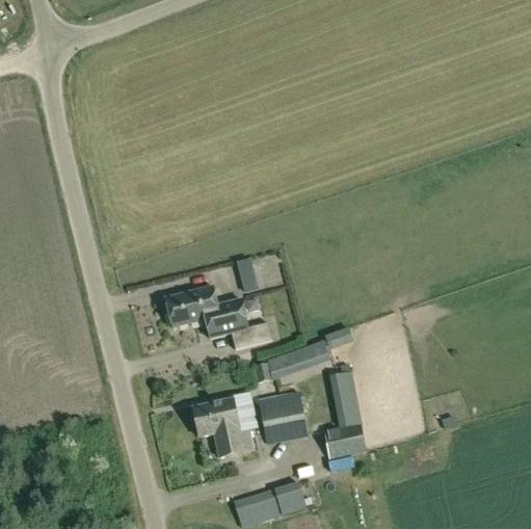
[(243,294),(258,291),(255,275),(240,279),(243,294)]
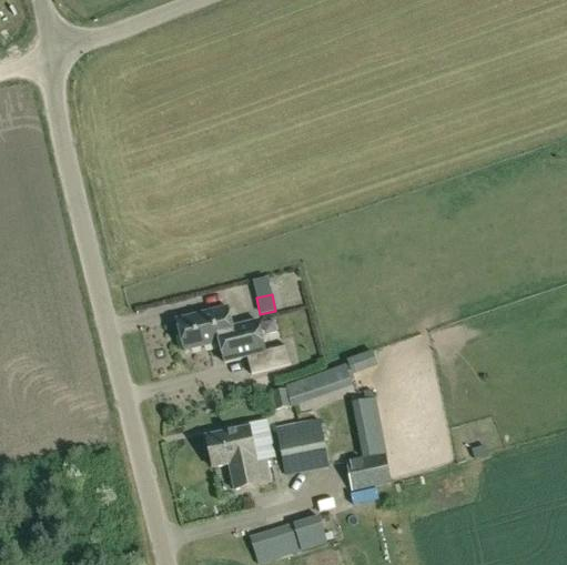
[(183,347),(219,339),(223,359),(246,353),(250,371),(290,361),(285,342),(264,347),(256,316),(231,323),(226,303),(175,315),(183,347)]
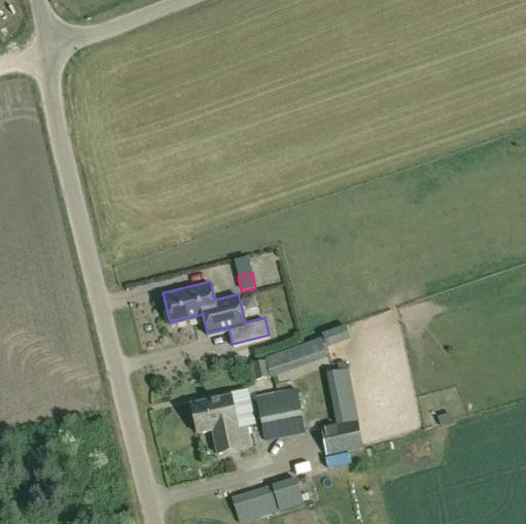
[(327,350),(322,336),(280,351),(285,365),(324,352),(324,351),(327,350)]
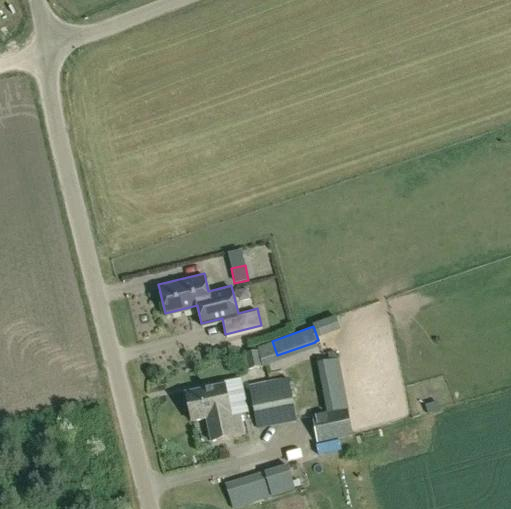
[(243,350),(246,366),(260,363),(257,347),(243,350)]
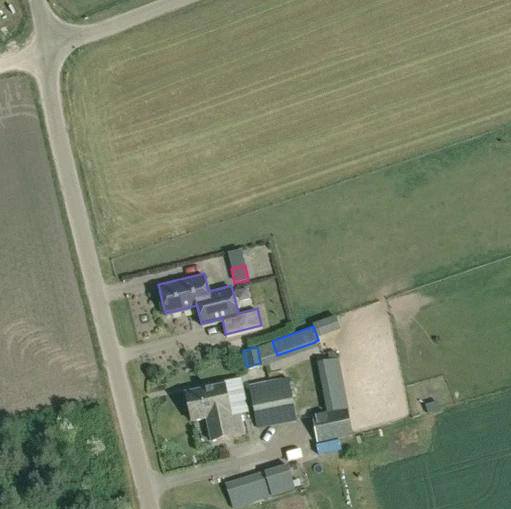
[(316,360),(326,410),(311,413),(316,439),(351,432),(336,356),(316,360)]
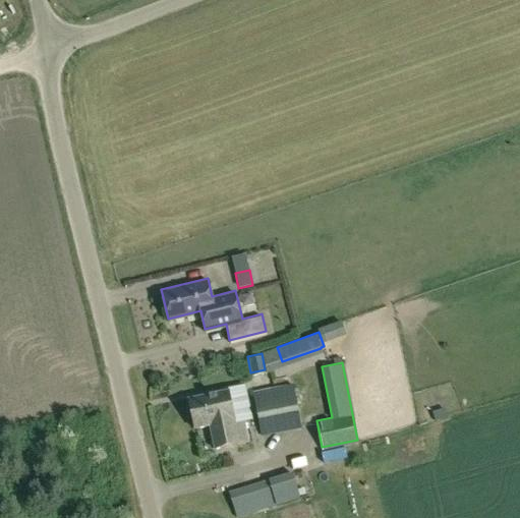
[(261,432),(300,423),(292,382),(252,390),(261,432)]
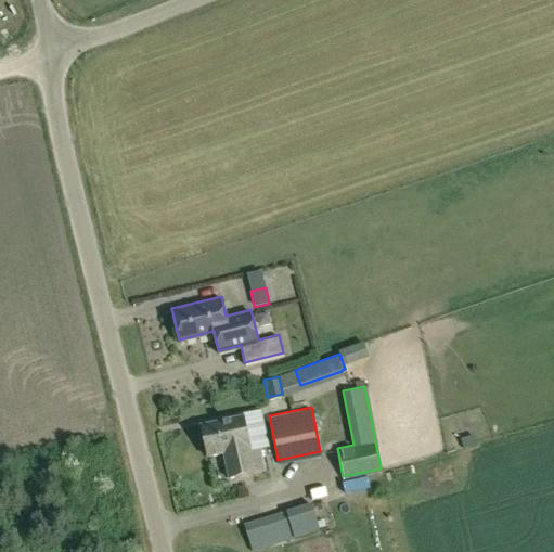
[(228,475),(263,469),(259,447),(249,449),(243,414),(200,423),(206,454),(222,451),(228,475)]
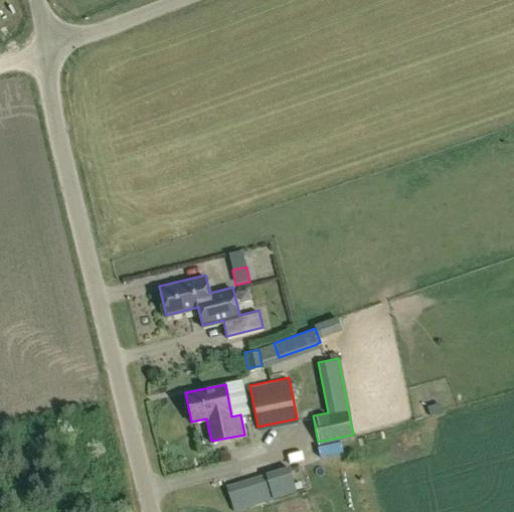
[(267,432),(273,447),(301,436),(295,420),(267,432)]
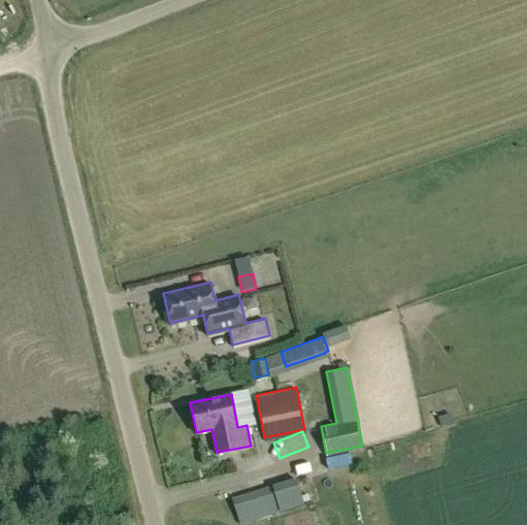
[(292,482),(272,487),(231,497),(237,521),(298,505),(292,482)]
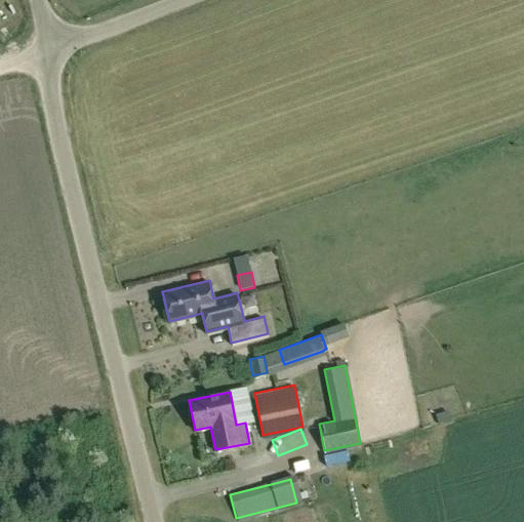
[(353,479),(343,483),(349,498),(359,494),(353,479)]
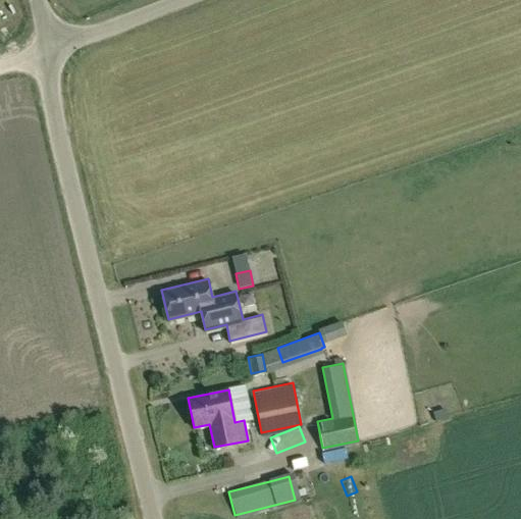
[(345,508),(347,518),(360,518),(357,505),(345,508)]
